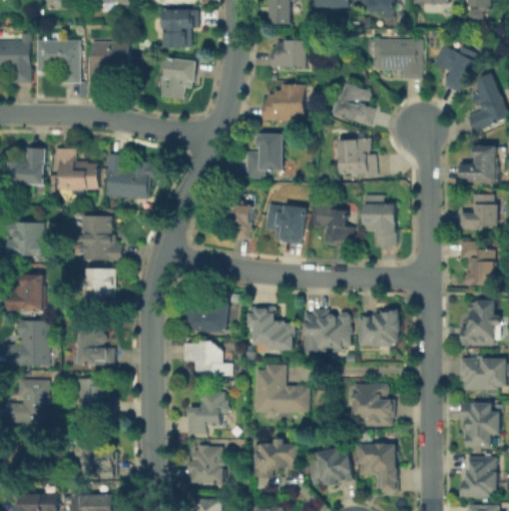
[(297,0),(297,7),(292,7),(292,24),(268,24),(268,0),(297,0)]
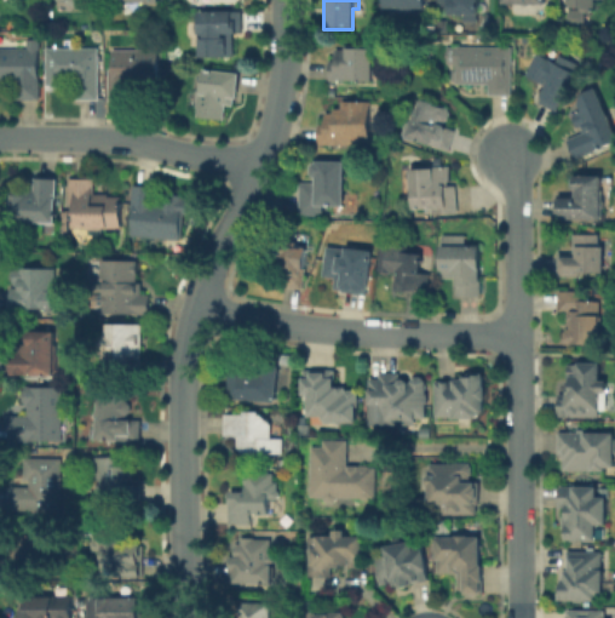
[(476,0),(476,11),(438,11),(438,0),(476,0)]
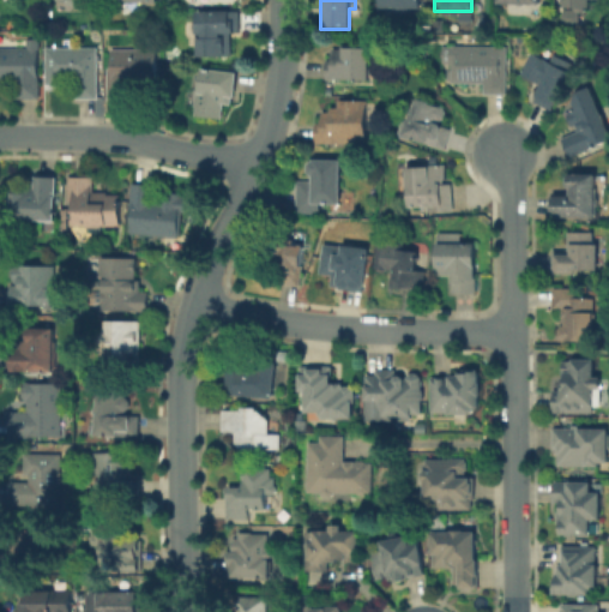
[(222,51),(196,51),(196,12),(234,12),(234,33),(222,33),(222,51)]
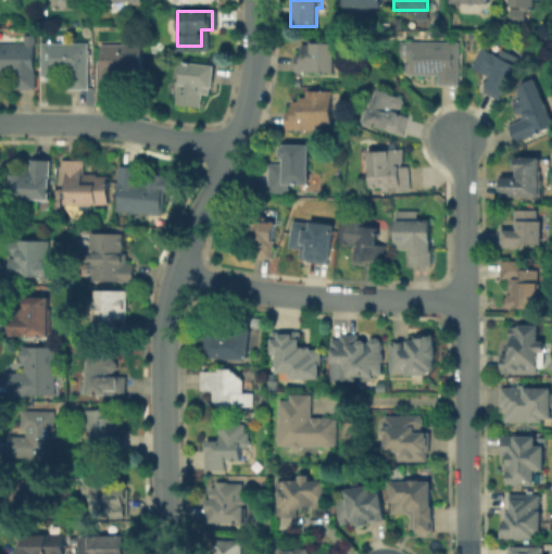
[(11,78),(0,77),(0,45),(24,45),(24,38),(34,38),(33,90),(11,90),(11,78)]
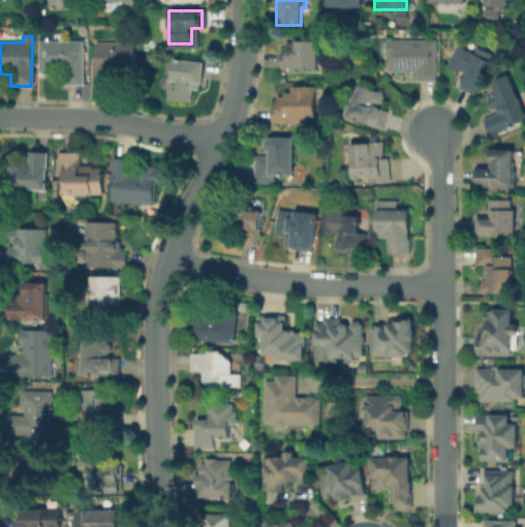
[(433,54),(433,81),(417,81),(417,71),(385,70),(385,54),(379,54),(379,40),(433,40),(433,54)]
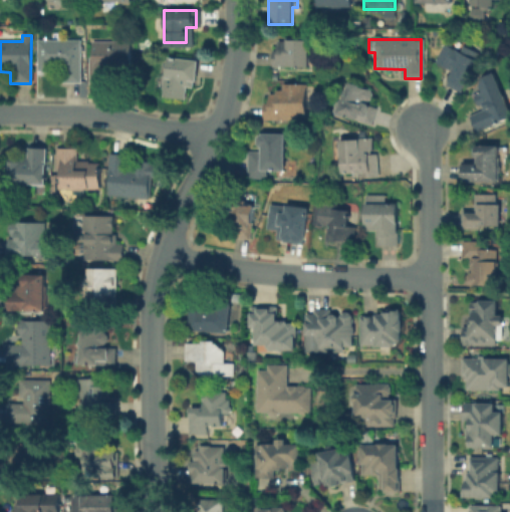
[(59,74),(37,74),(37,44),(72,44),(72,40),(79,40),(78,81),(59,81),(59,74)]
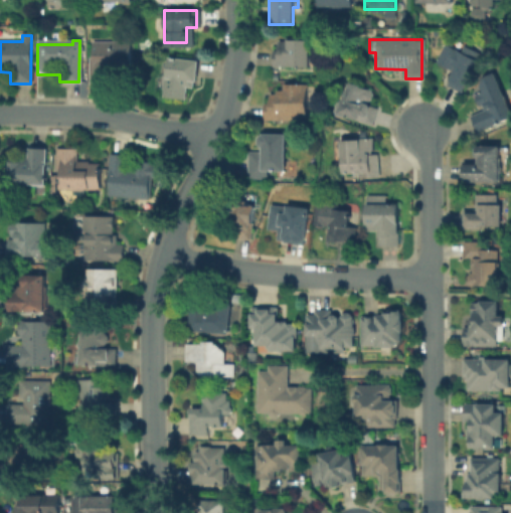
[(270,66),(271,40),(309,40),(309,66),(270,66)]
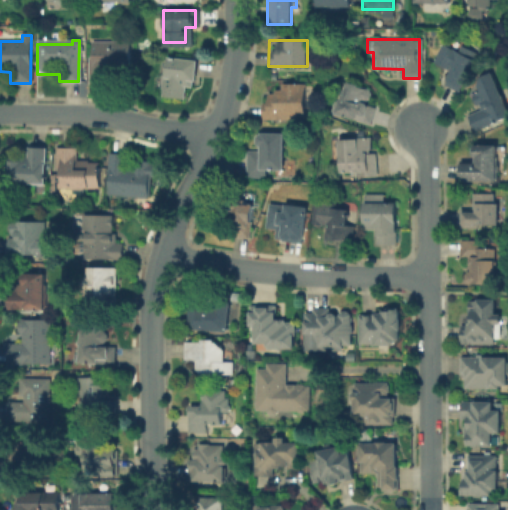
[(444,42),(457,49),(461,44),(478,53),(458,90),(443,82),(450,70),(434,61),(444,42)]
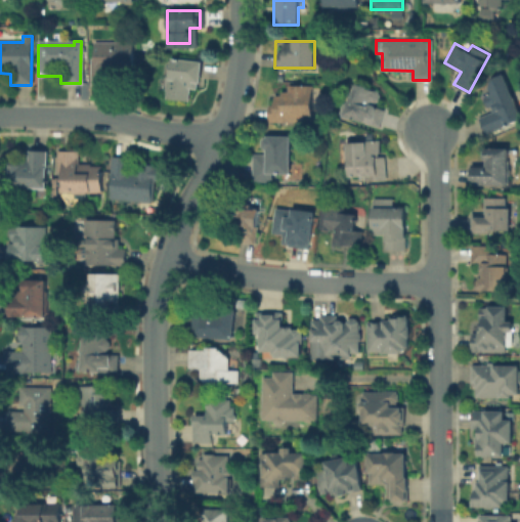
[(91,45),(132,45),(131,76),(111,75),(111,85),(91,85),(91,45)]
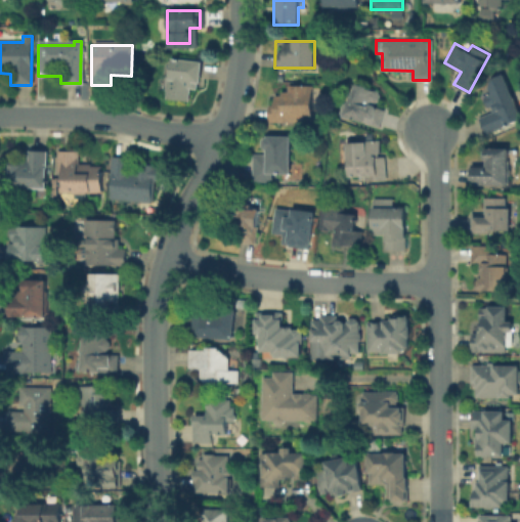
[(170,58),(202,63),(197,94),(187,93),(186,101),(164,98),(170,58)]
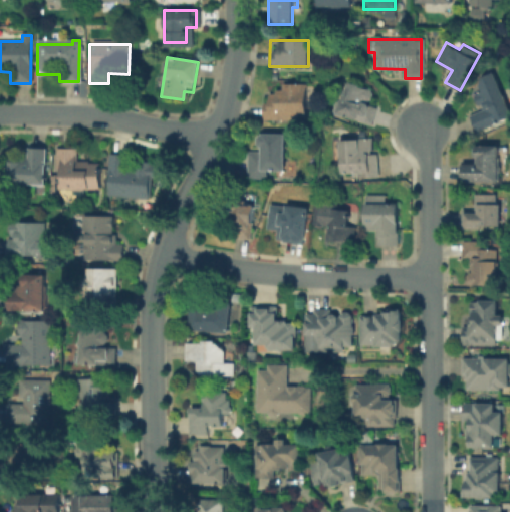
[(473,93),(482,89),(477,80),(494,72),(509,109),(509,114),(477,131),(470,114),(480,109),(473,93)]
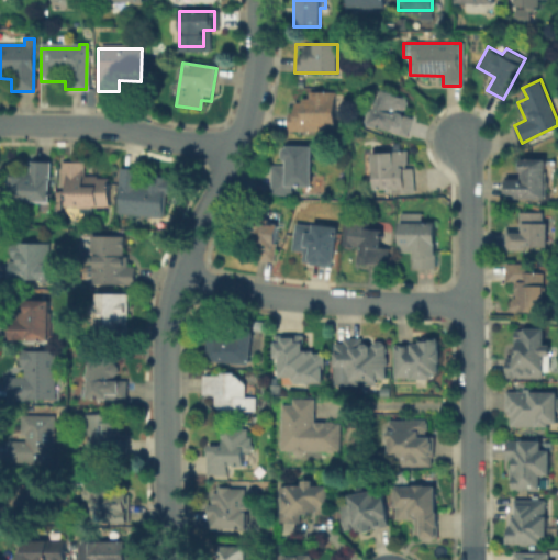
[(361,123),(377,86),(408,99),(400,115),(410,120),(401,141),(361,123)]
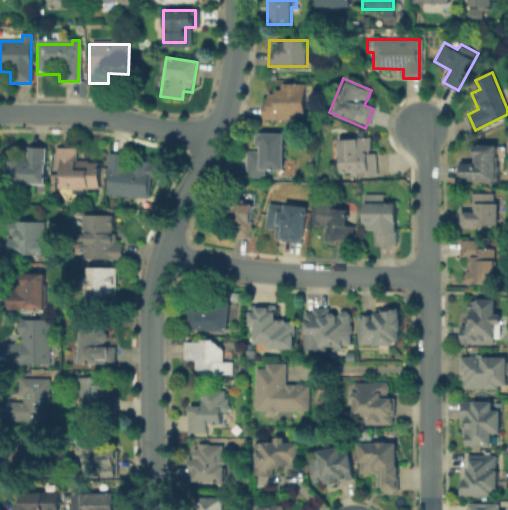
[(282,118),(262,118),(262,103),(266,103),(266,94),(282,94),(282,84),(304,84),(304,118),(282,118)]
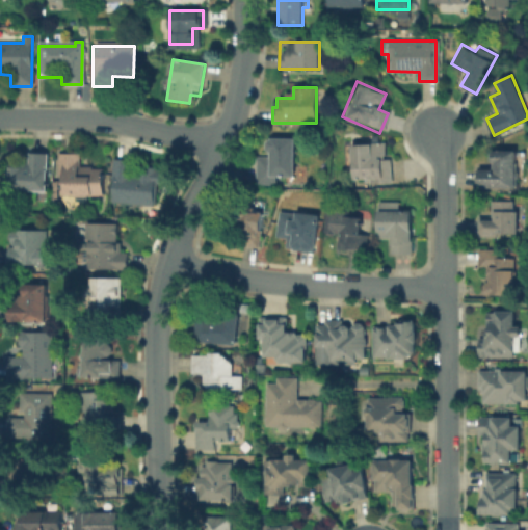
[(257,158),(265,158),(265,138),(293,138),(293,178),(278,178),(278,182),(257,182),(257,158)]
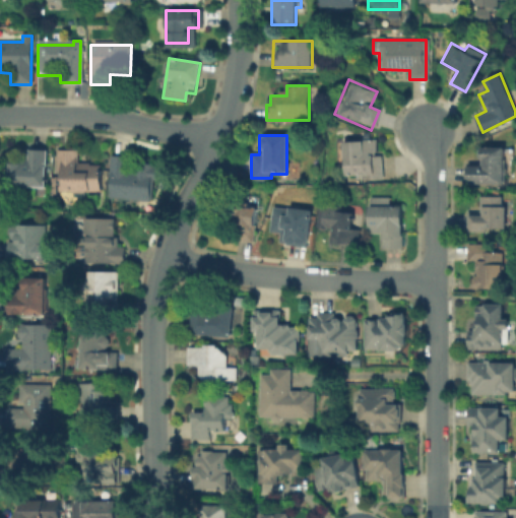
[(342,140),(378,141),(378,178),(342,178),(342,140)]
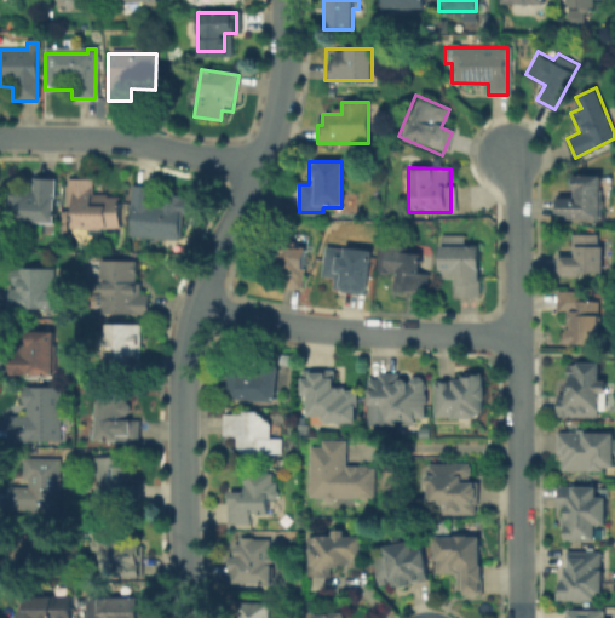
[(553,190),(570,190),(570,172),(590,172),(590,177),(603,177),(603,222),(568,222),(568,217),(553,217),(553,190)]
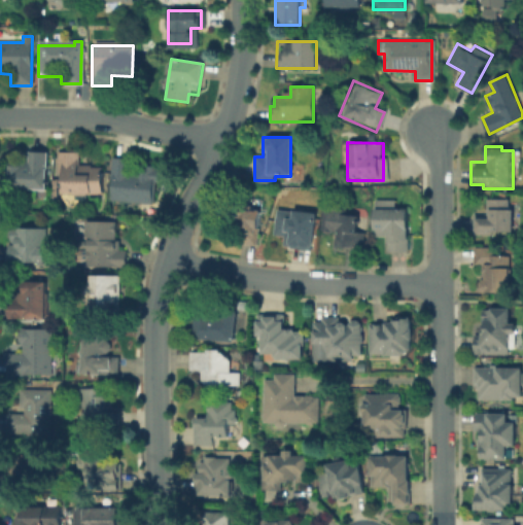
[(76,152),(76,166),(99,166),(99,191),(62,191),(62,172),(56,172),(56,151),(76,152)]
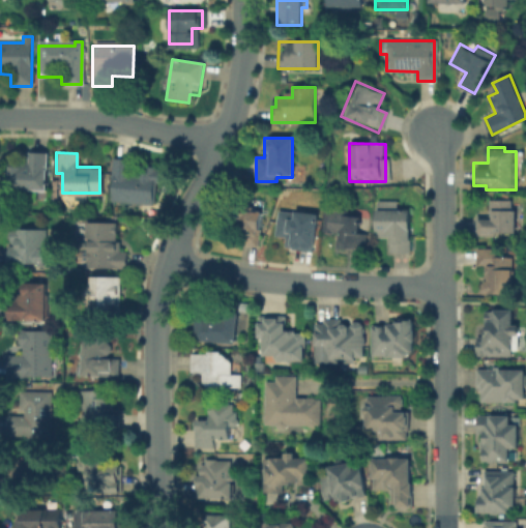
[(18,191),(7,191),(7,176),(0,176),(0,164),(19,164),(19,158),(28,158),(28,153),(46,153),(46,194),(33,194),(33,197),(18,197),(18,191)]
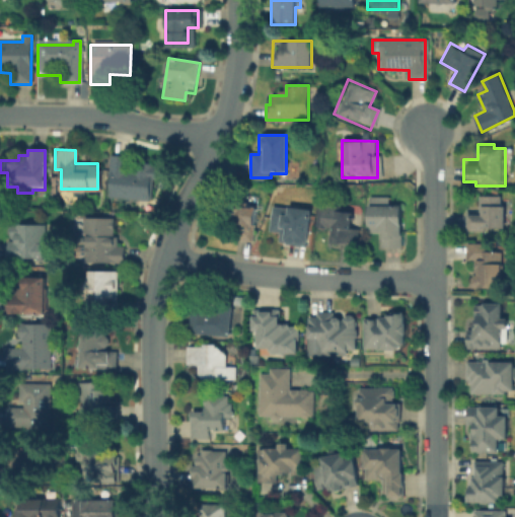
[(106,197),(111,155),(130,157),(128,173),(134,174),(136,160),(157,163),(156,178),(147,177),(145,201),(106,197)]
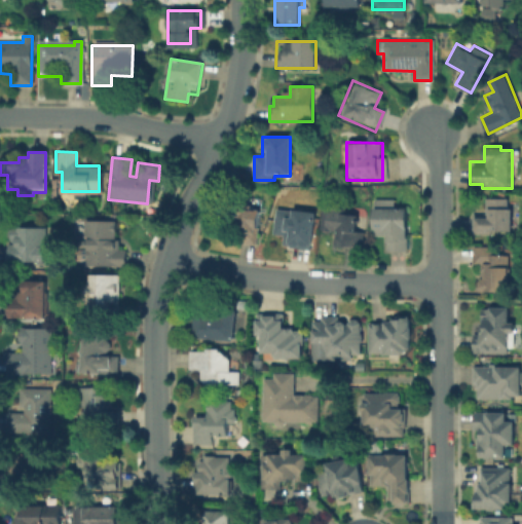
[(472,232),(472,213),(481,213),(481,197),(512,198),(512,233),(472,232)]
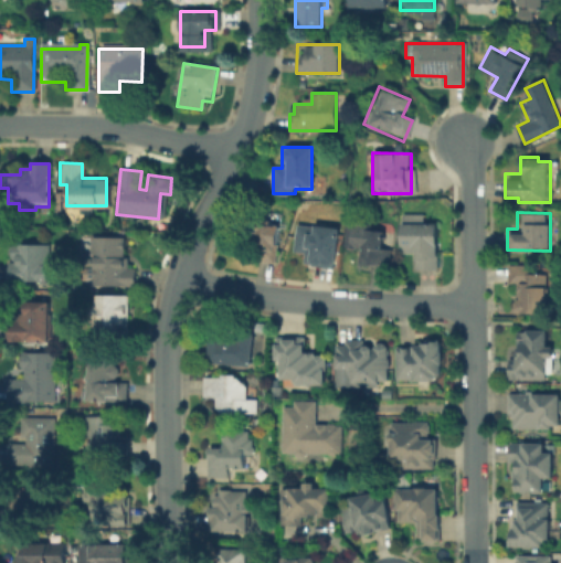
[(273,264),(250,259),(254,235),(244,233),(247,214),(272,219),(271,225),(279,226),(273,264)]
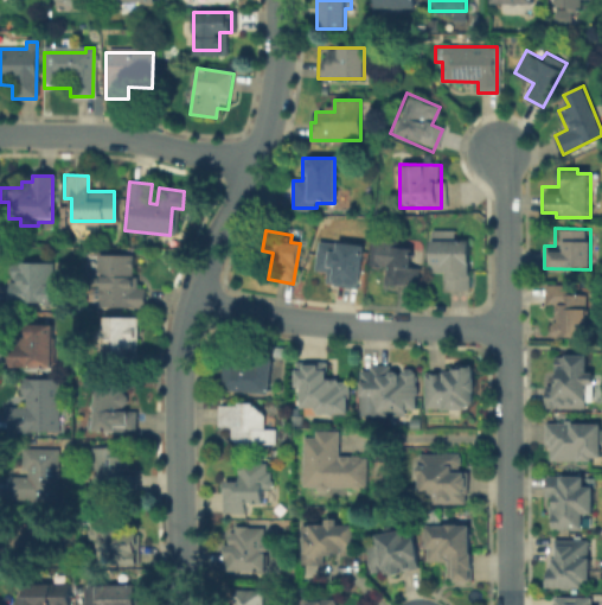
[(429,268),(429,231),(454,231),(454,241),(468,241),(468,291),(443,291),(443,268),(429,268)]
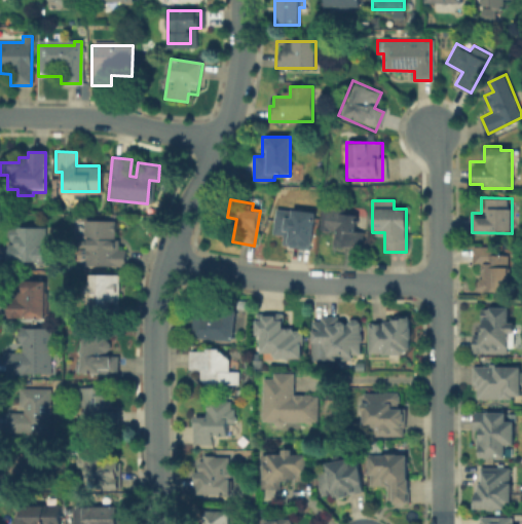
[(321,229),(324,207),(359,211),(357,230),(366,231),(364,250),(331,246),(333,230),(321,229)]
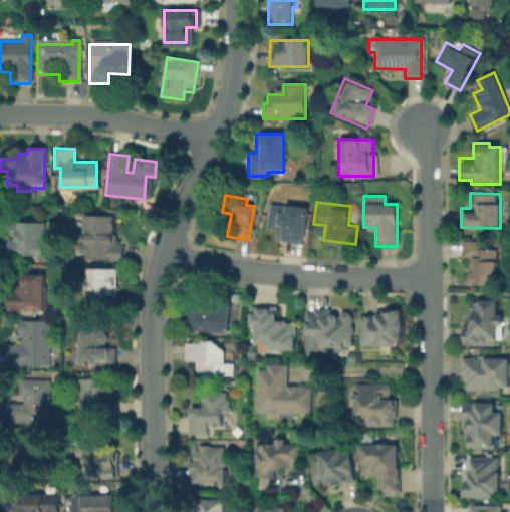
[(270,203),(309,208),(304,245),(276,241),(278,229),(267,227),(270,203)]
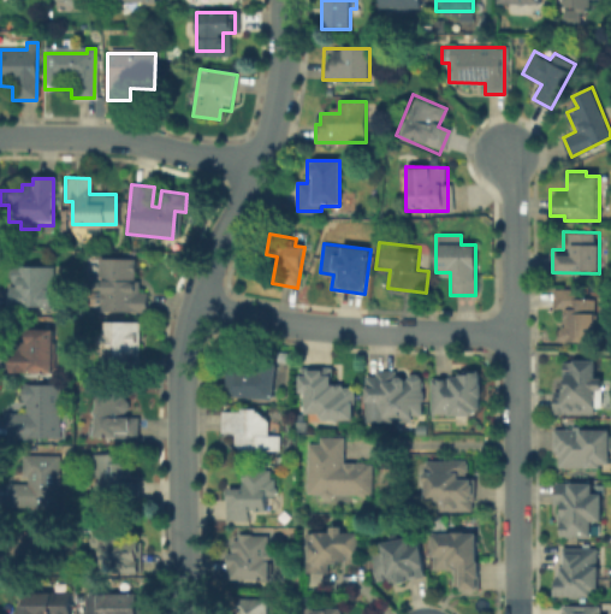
[(138,259),(138,295),(144,295),(144,313),(99,313),(99,259),(138,259)]
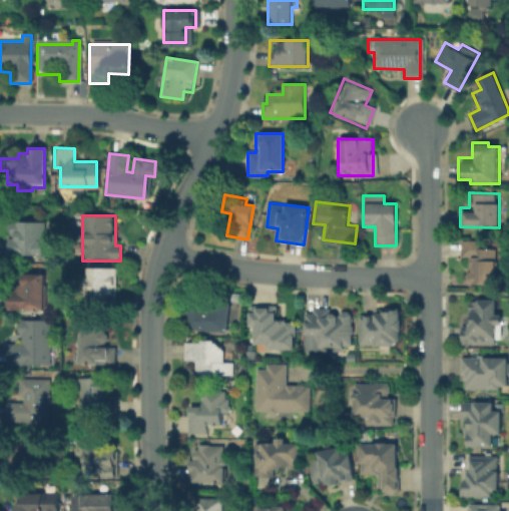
[(7,221),(43,222),(43,257),(7,257),(7,221)]
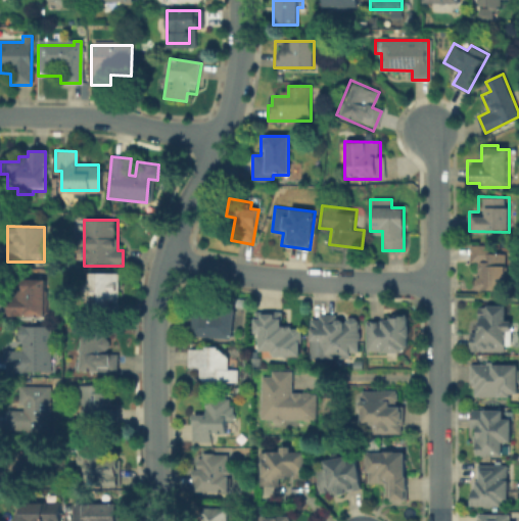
[(475,266),(469,266),(469,247),(493,247),(493,252),(506,252),(506,293),(475,293),(475,266)]
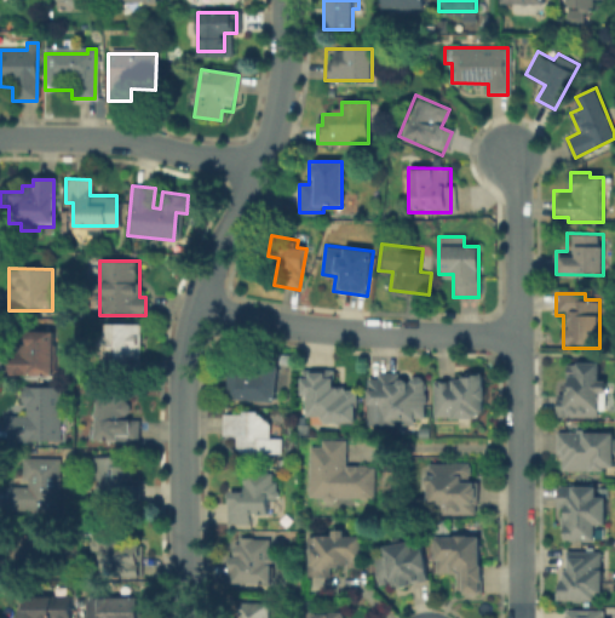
[(104,325),(141,325),(139,379),(104,379),(104,325)]
